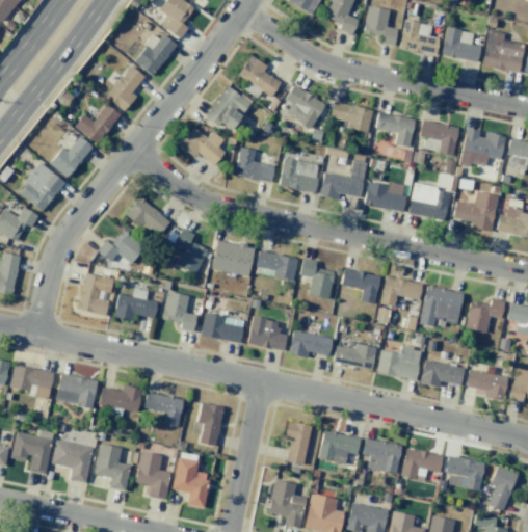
[(21,0),(0,0),(0,20),(3,23),(21,0)]
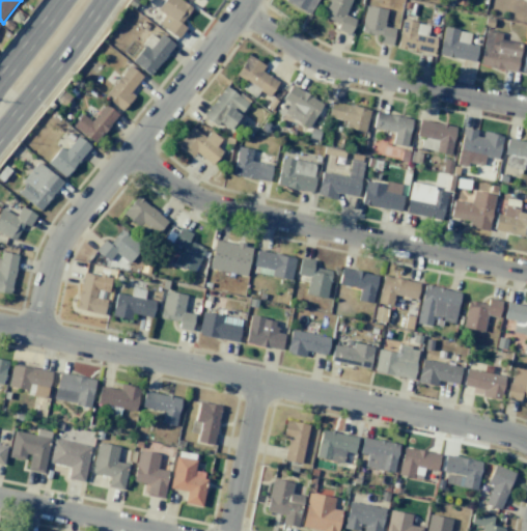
[(167,15),(161,24),(181,38),(189,27),(184,23),(195,7),(184,0),(166,0),(160,9),(167,15)]
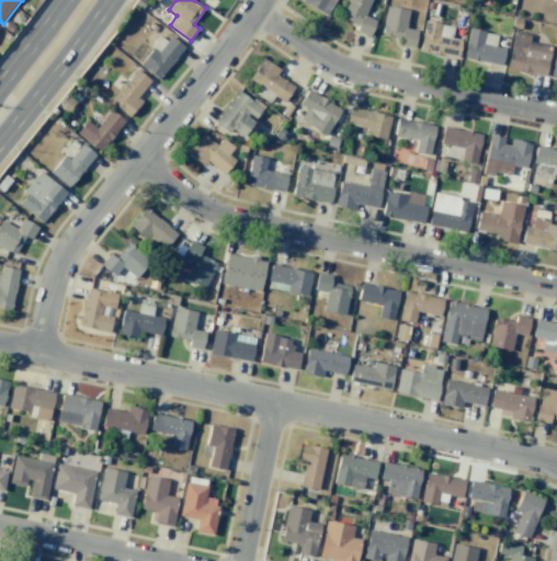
[(337,0),(303,0),(329,15),(337,0)]
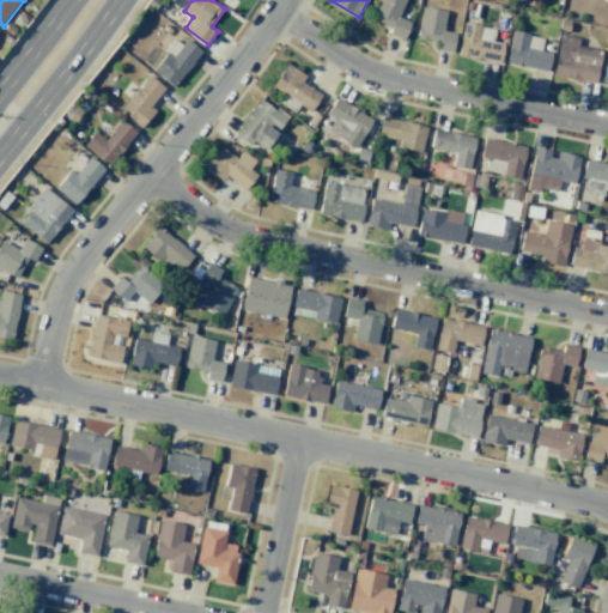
[(407,40),(414,22),(402,17),(407,0),(381,0),(375,19),(394,26),(391,34),(407,40)]
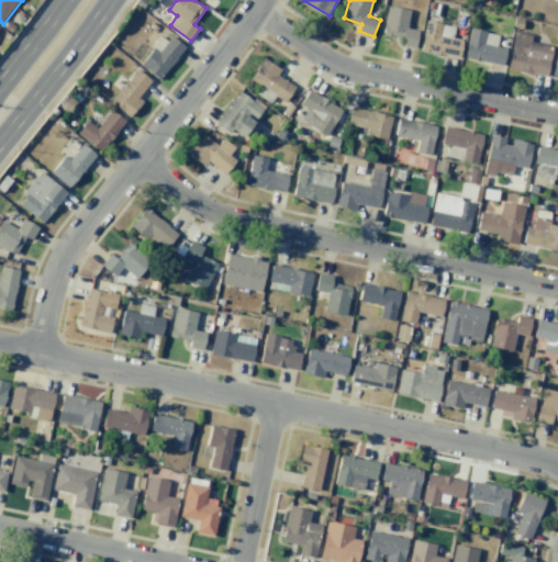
[(421,30),(410,27),(413,10),(390,6),(384,34),(405,38),(404,45),(417,47),(421,30)]
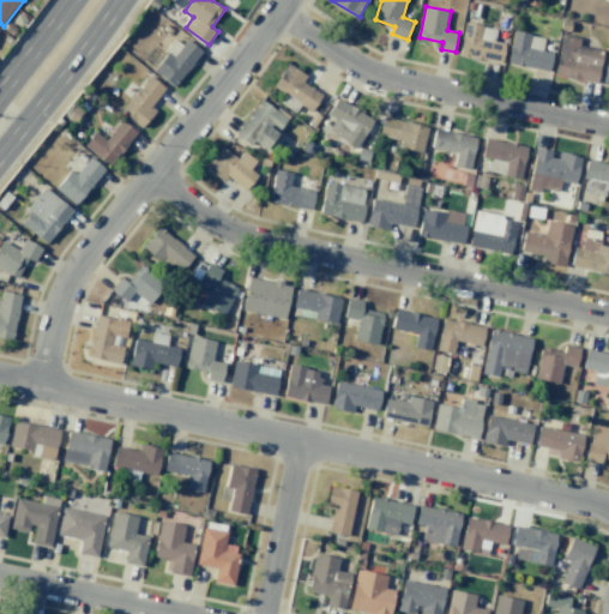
[(462,56),(505,61),(507,43),(498,42),(499,28),(466,23),(462,56)]
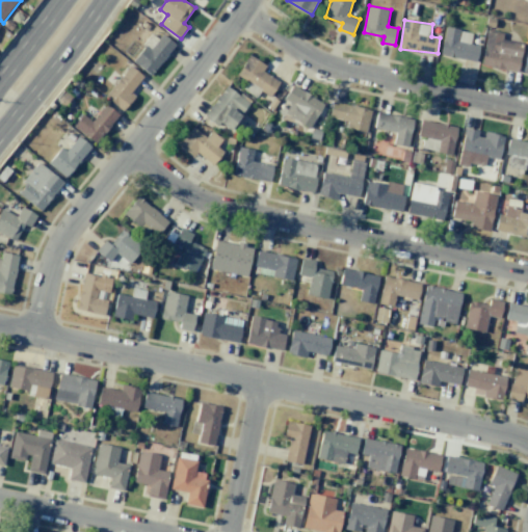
[(479,60),(481,45),(473,44),(474,31),(446,28),(443,56),(479,60)]
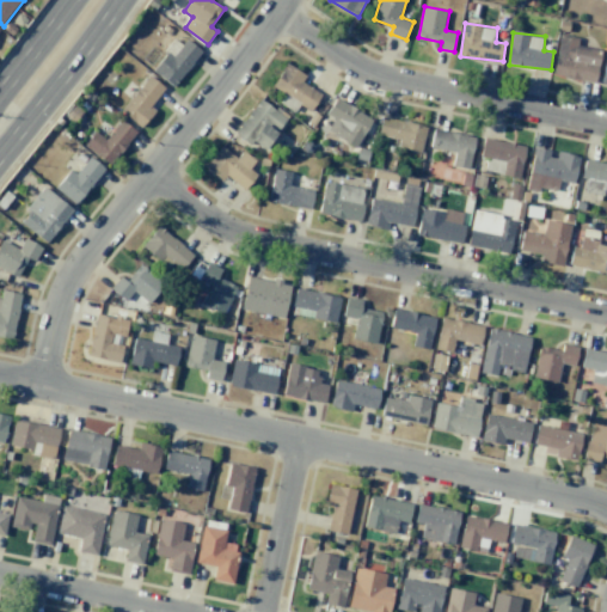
[(602,49),(581,46),(581,38),(560,37),(556,77),(599,81),(602,49)]
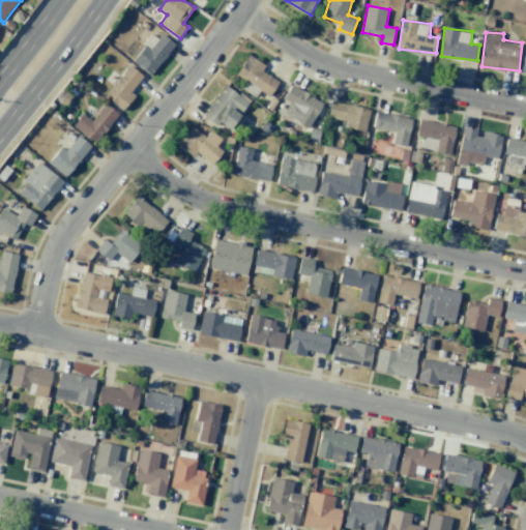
[(177,43),(163,33),(157,40),(152,36),(135,61),(154,75),(177,43)]
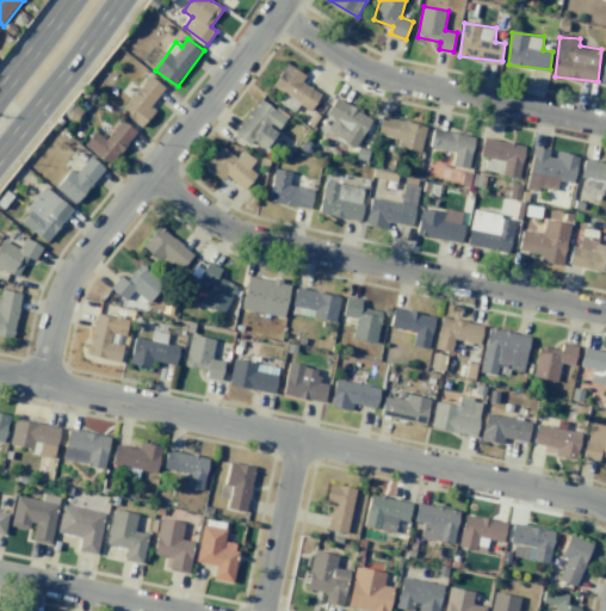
[(304,82),(308,74),(286,63),(274,88),(314,109),(323,92),(304,82)]
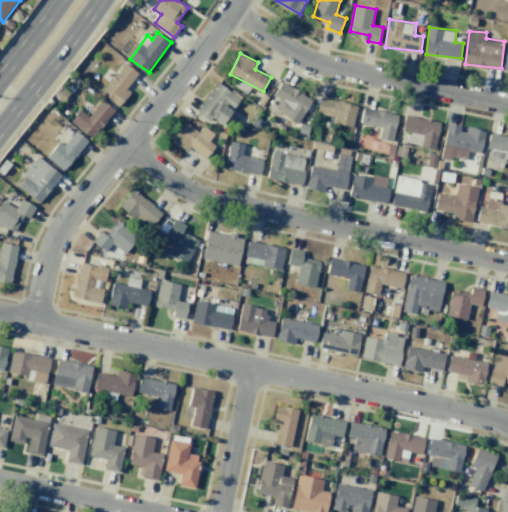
[(132,92),(128,88),(140,74),(128,63),(103,93),(120,107),(132,92)]
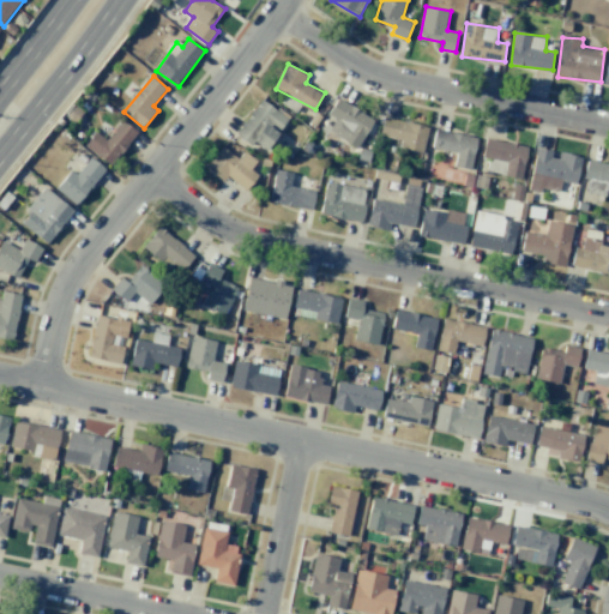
[(359,149),(377,120),(341,97),(324,126),(359,149)]
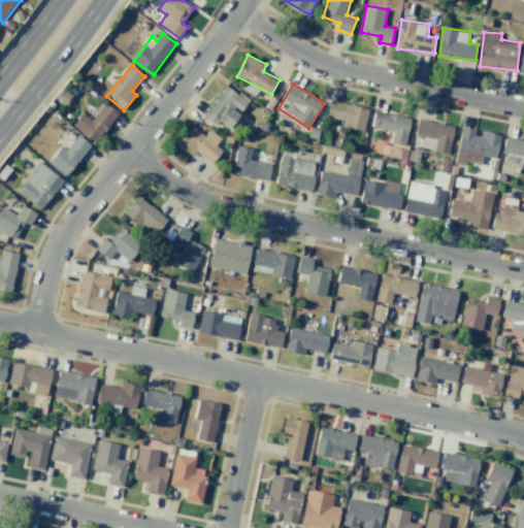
[(231,131),(250,100),(225,85),(206,116),(231,131)]
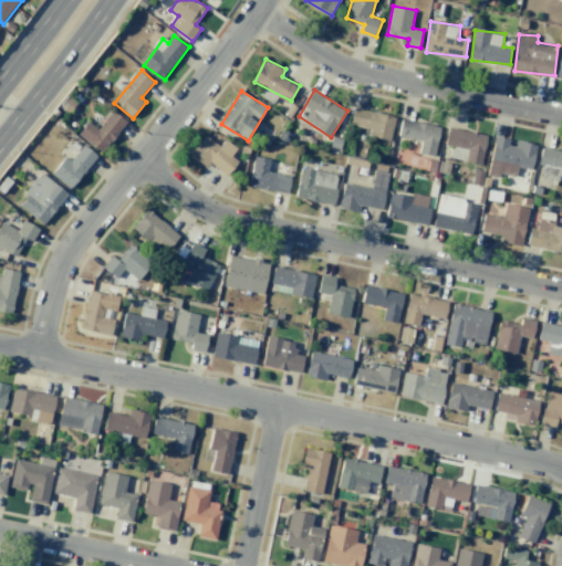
[(398,118),(356,107),(352,124),(372,129),(371,135),(392,142),(398,118)]
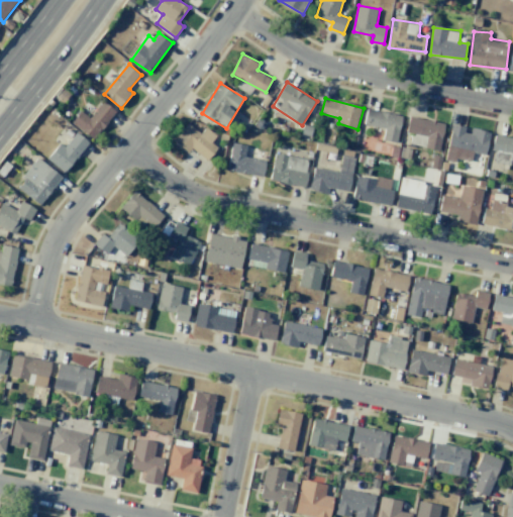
[(92,117),(82,110),(74,122),(96,139),(117,111),(104,101),(92,117)]
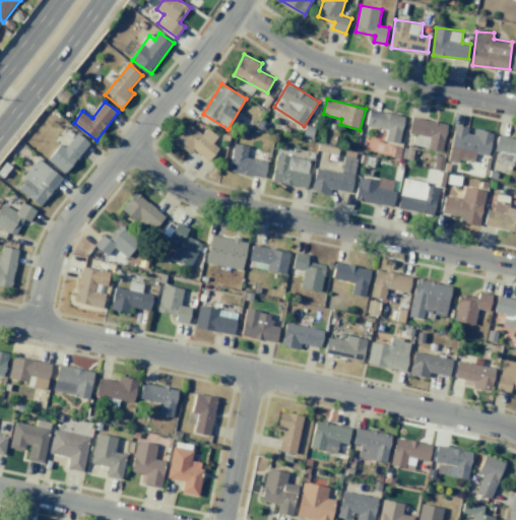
[(402,143),(405,115),(370,111),(369,126),(389,128),(387,141),(402,143)]
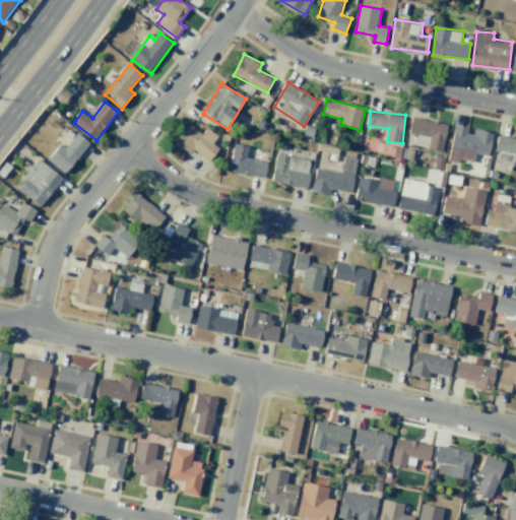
[(443,151),(449,124),(414,116),(410,132),(416,134),(414,144),(443,151)]
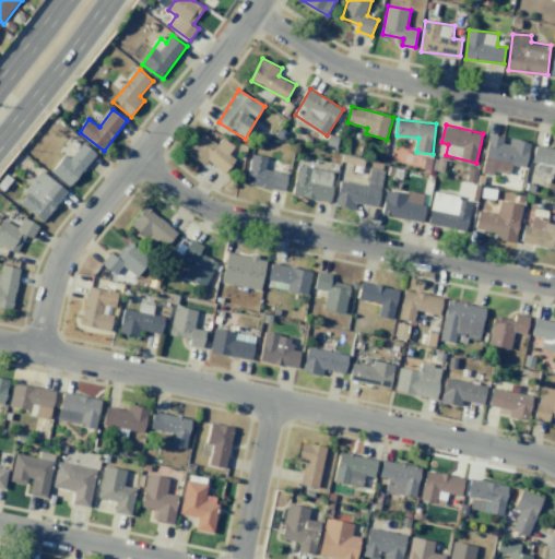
[(219,144),(204,133),(189,152),(205,165),(210,161),(226,174),(237,159),(231,154),(236,146),(224,137),(219,144)]
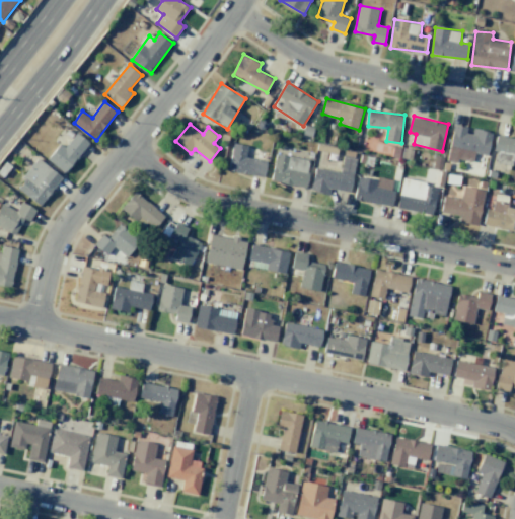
[(449,160),(458,162),(459,159),(474,161),(476,153),(490,155),(493,132),(471,129),(471,128),(454,126),(449,160)]
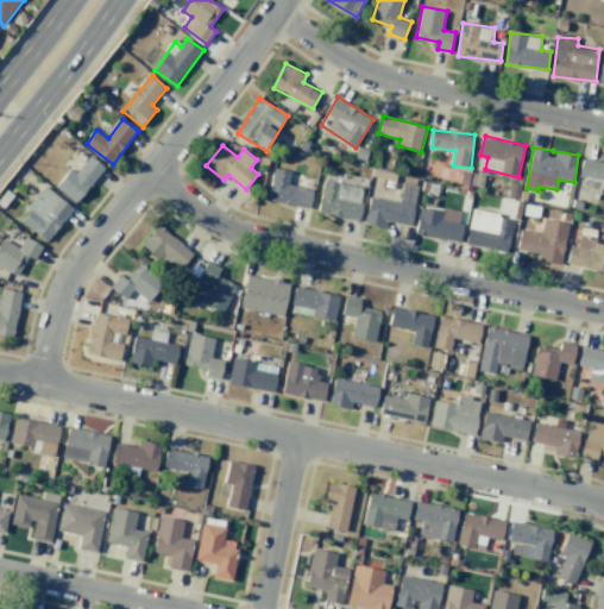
[(57,187),(77,203),(107,168),(92,156),(77,173),(73,168),(57,187)]
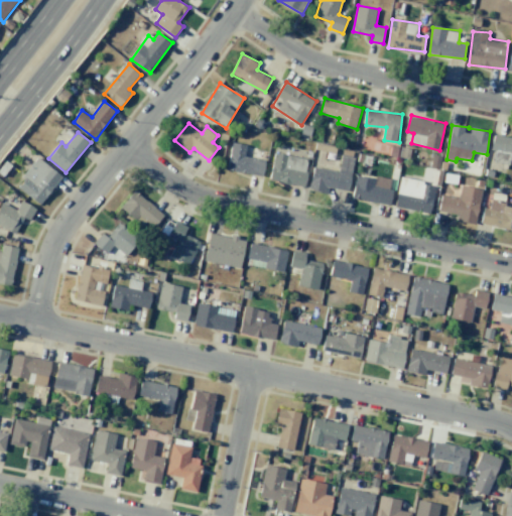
[(510,159),(511,159),(511,137),(495,135),(493,150),(511,153),(510,159)]
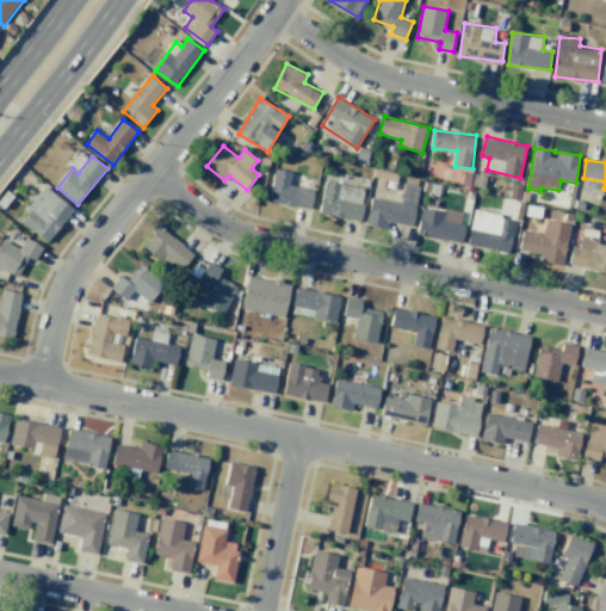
[(316,190),(291,185),(294,172),(277,168),(271,201),(313,209),(316,190)]
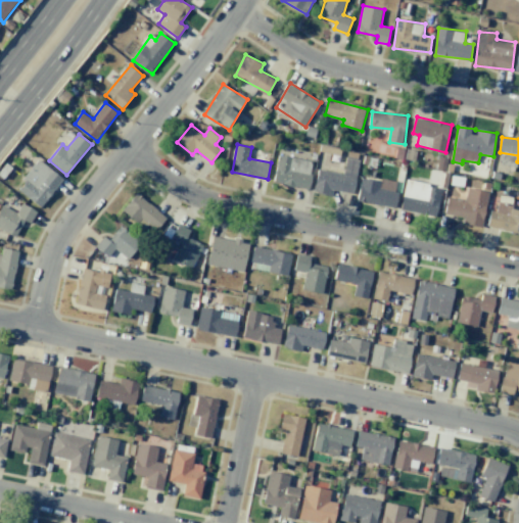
[(310,189),(315,161),(281,154),(275,182),(310,189)]
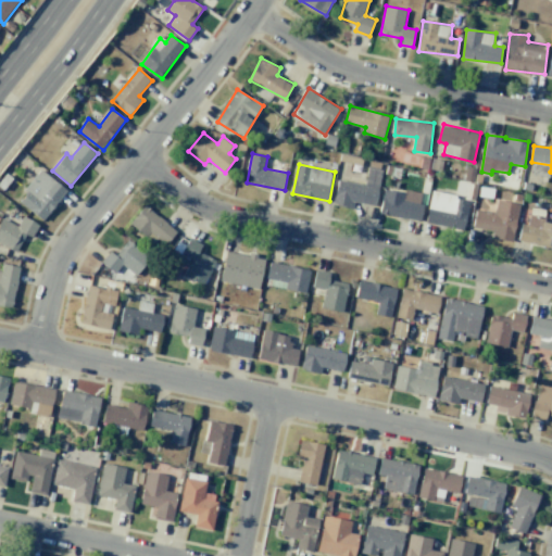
[(377,205),(384,171),(369,168),(367,185),(339,180),(335,204),(355,209),(356,202),(377,205)]
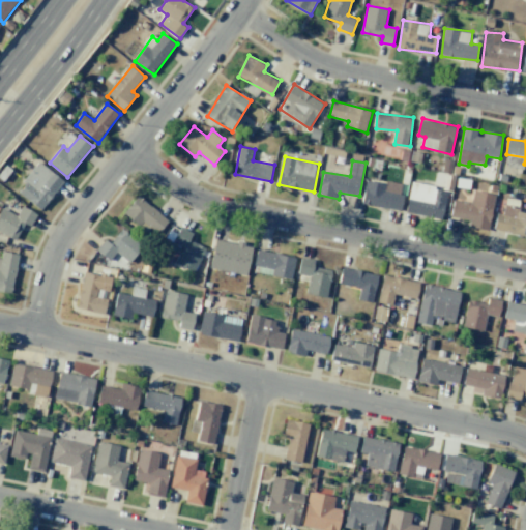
[(66,181),(41,162),(19,192),(42,210),(66,181)]
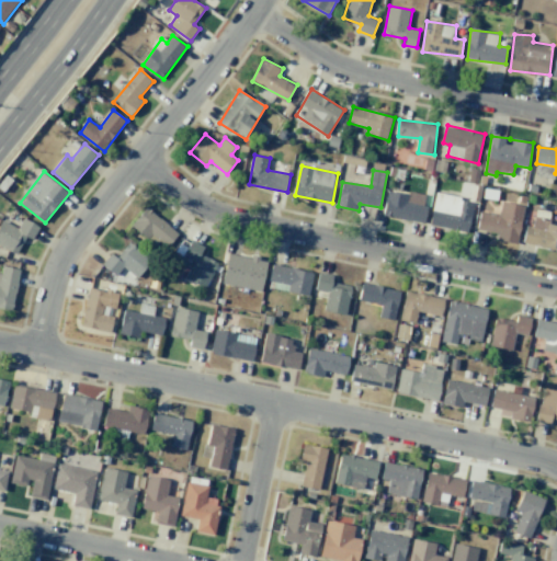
[(429,194),(410,192),(410,194),(389,191),(385,216),(425,221),(429,194)]
